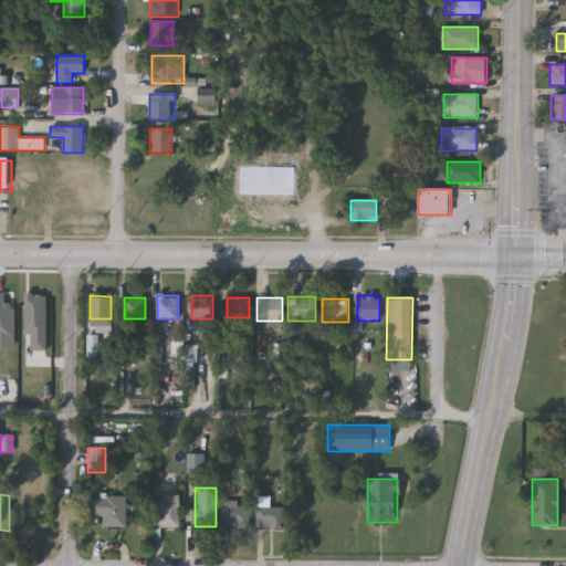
[(160,513),(160,495),(179,495),(179,527),(154,527),(154,513),(160,513)]
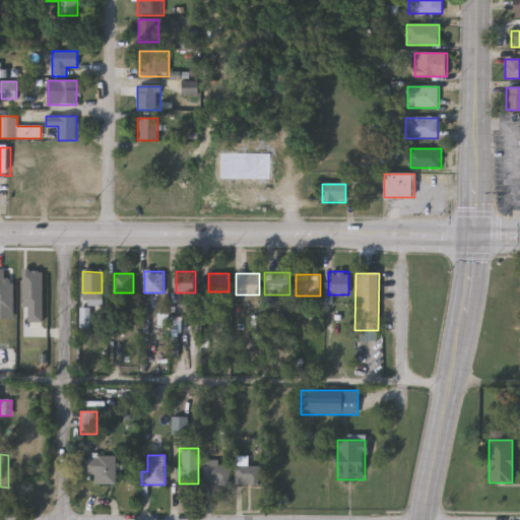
[(116,483),(94,483),(94,456),(116,456),(116,483)]
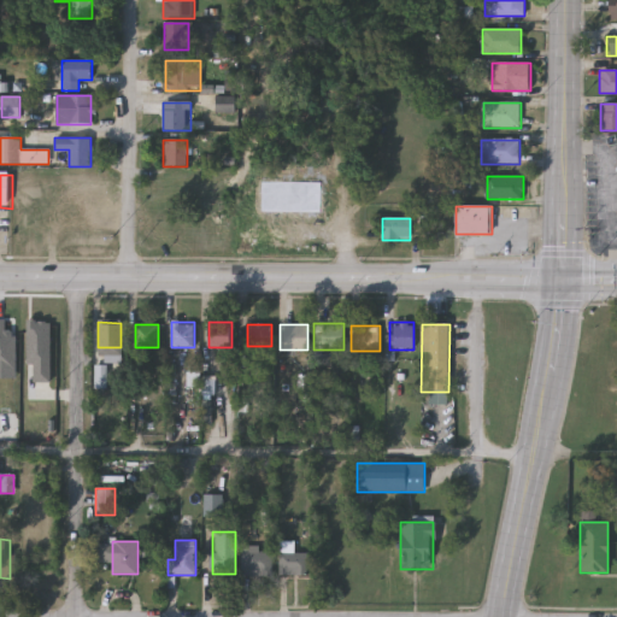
[(294,541),(294,552),(307,552),(307,576),(280,576),(280,541),(294,541)]
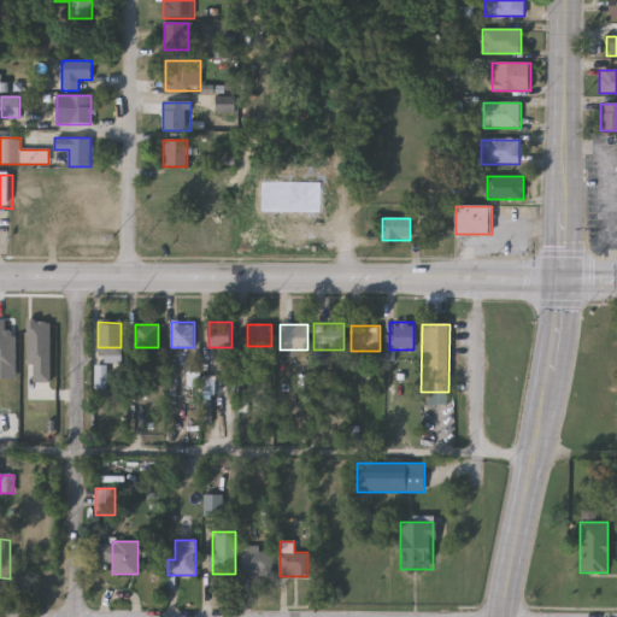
[(241,576),(241,547),(271,547),(271,576),(241,576)]
